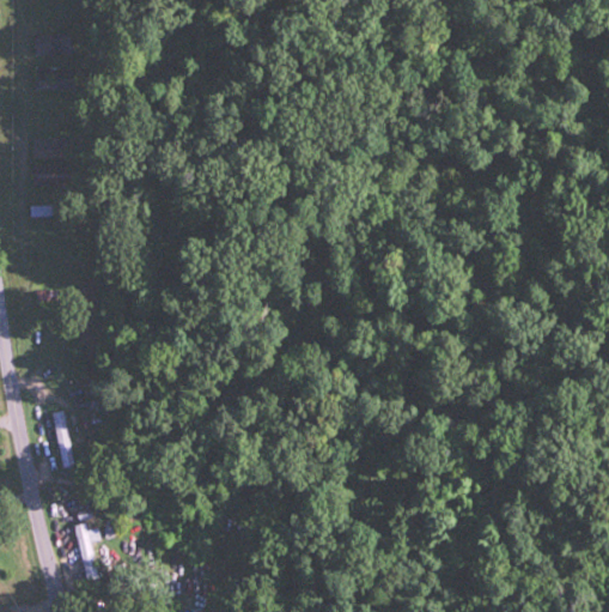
[(72,32),(35,32),(35,54),(72,54),(72,32)]
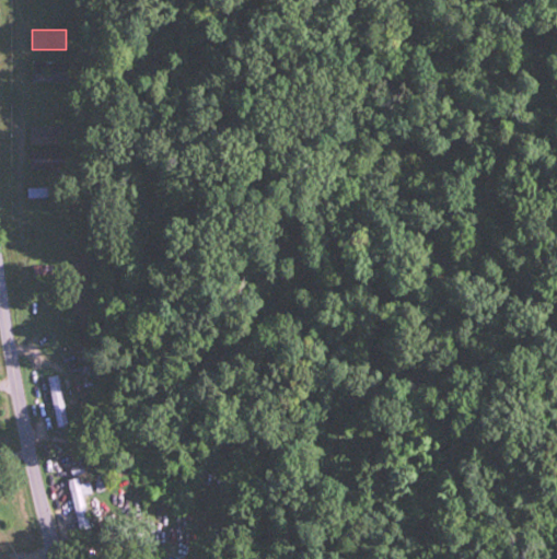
[(64,186),(28,186),(28,196),(64,196),(64,186)]
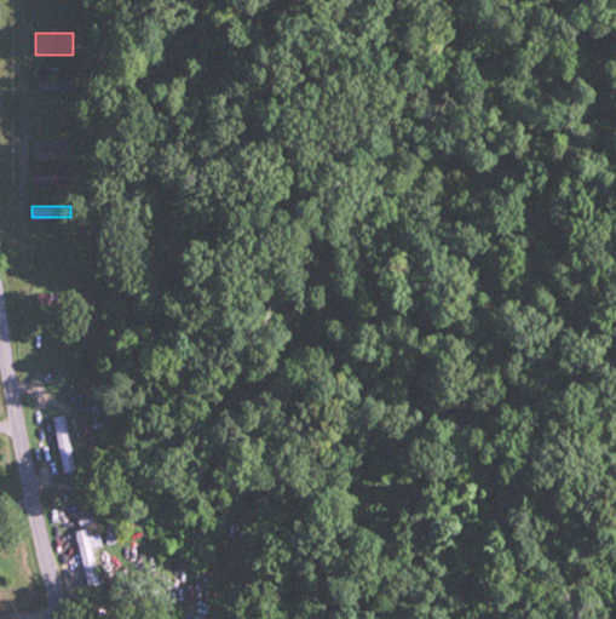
[(39,302),(70,302),(70,292),(39,292),(39,302)]
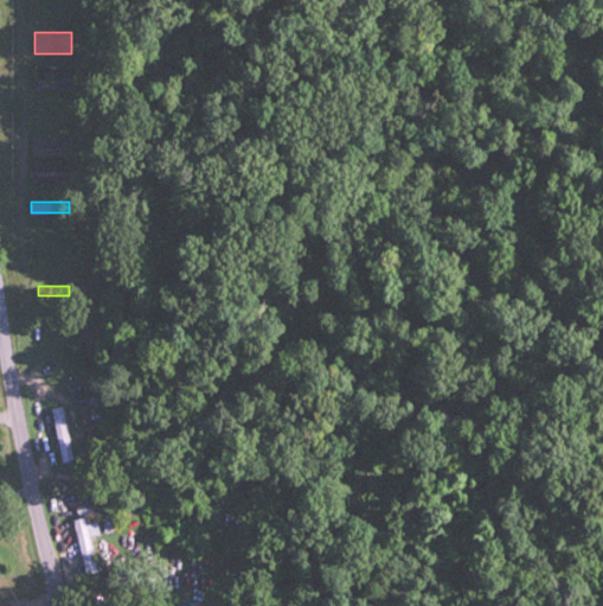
[(75,460),(64,406),(51,408),(62,463),(75,460)]
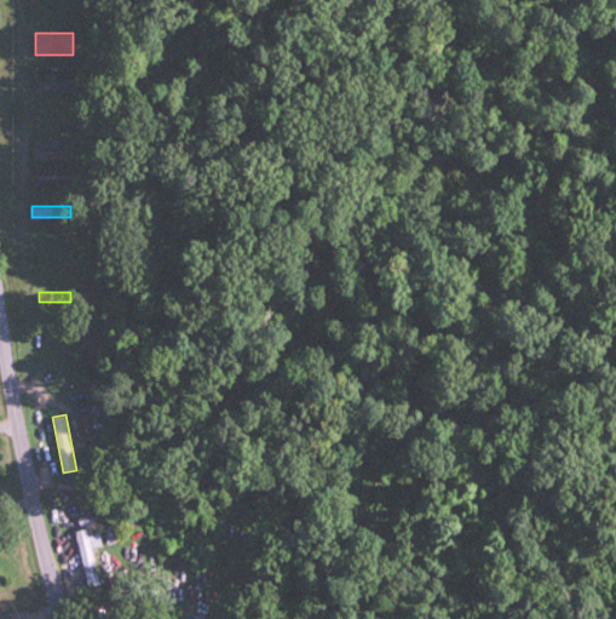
[(76,531),(86,588),(99,585),(91,528),(76,531)]
